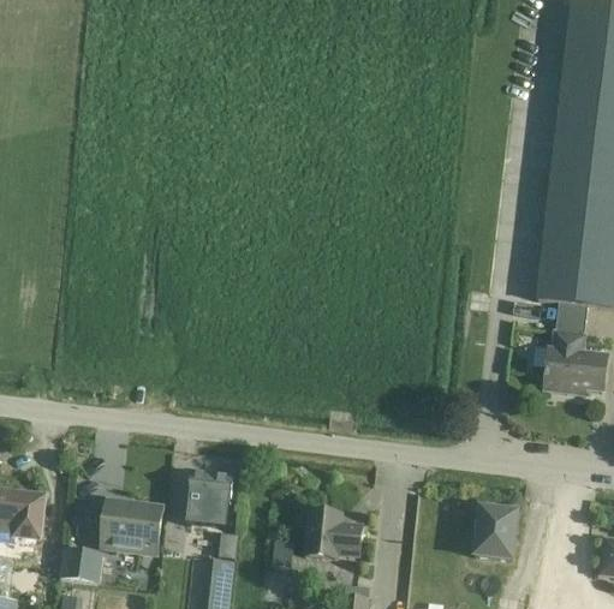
[(613,4),(582,0),(571,0),(536,297),(558,300),(555,328),(553,328),(550,345),(547,345),(542,388),(583,393),(584,387),(603,389),(607,352),(583,348),(584,332),(583,332),(585,303),(613,306),(613,4)]
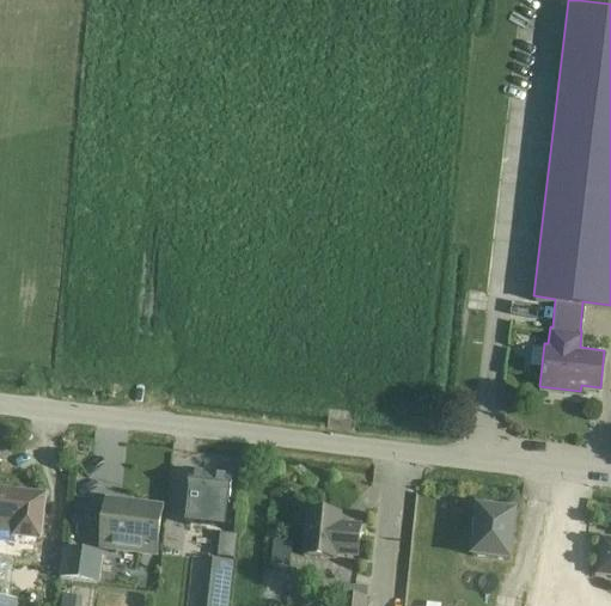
[(187,494),(184,513),(189,513),(225,518),(230,472),(189,467),(187,494)]
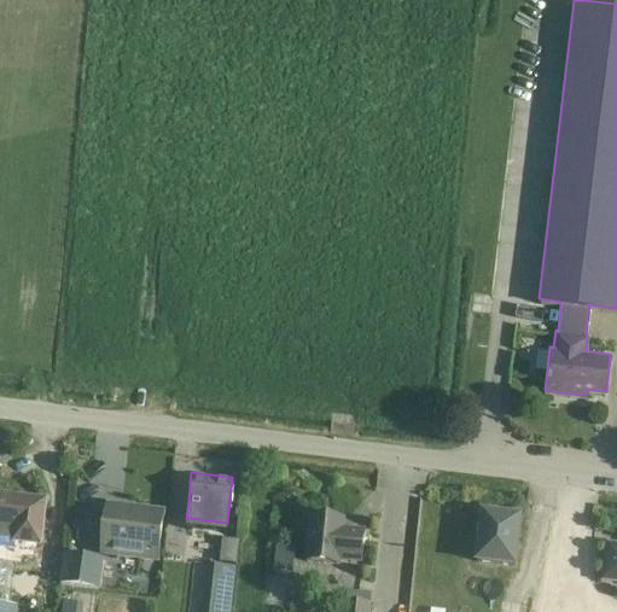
[(39,542),(44,496),(0,490),(0,541),(9,542),(10,537),(39,542)]
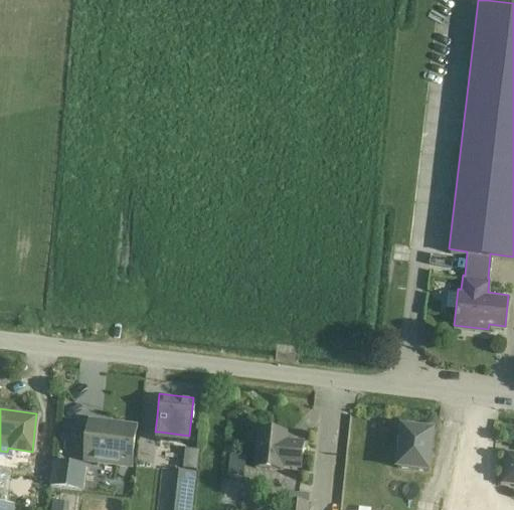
[(90,418),(84,458),(130,463),(134,423),(90,418)]
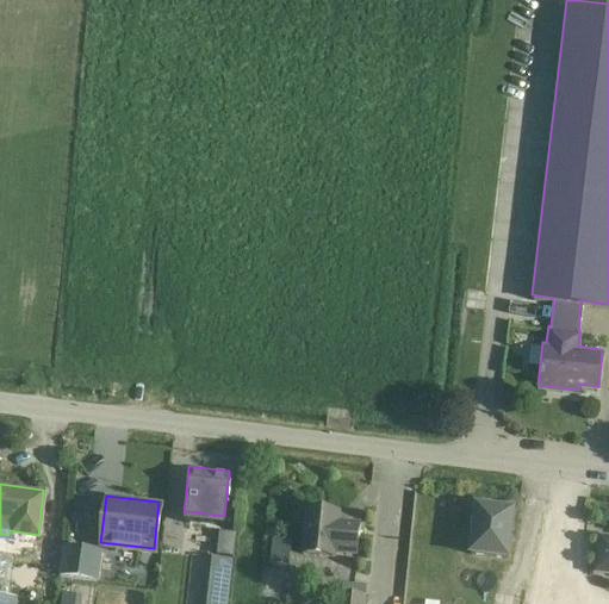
[(476,500),(471,552),(509,554),(514,503),(476,500)]
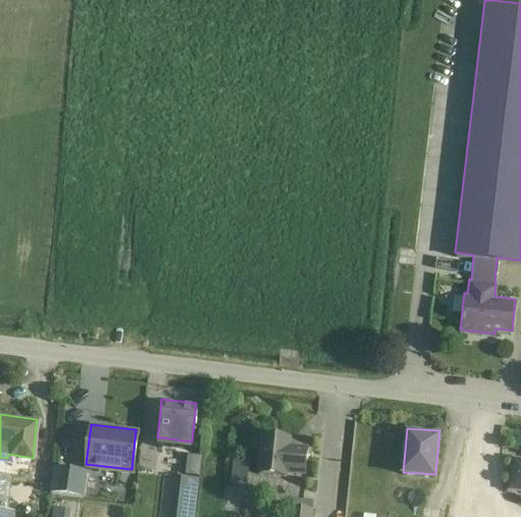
[(304,471),(307,444),(290,442),(290,433),(261,430),(258,469),(285,472),(287,469),(304,471)]
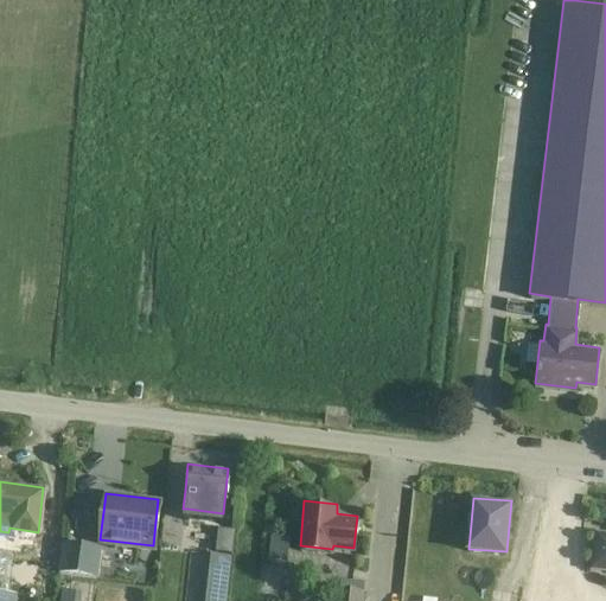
[(217,525),(215,548),(231,549),(234,526),(217,525)]
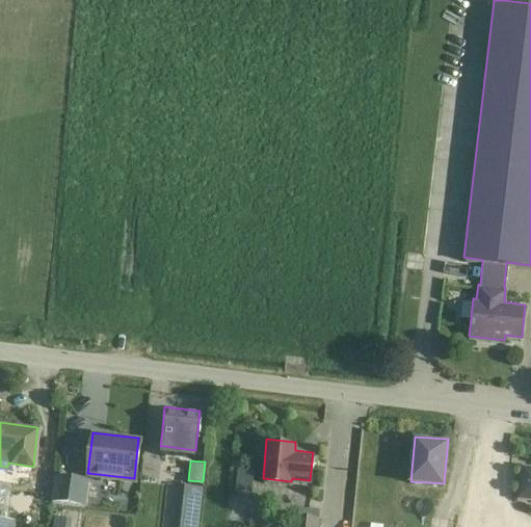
[(530,466),(523,465),(520,495),(530,495),(530,466)]
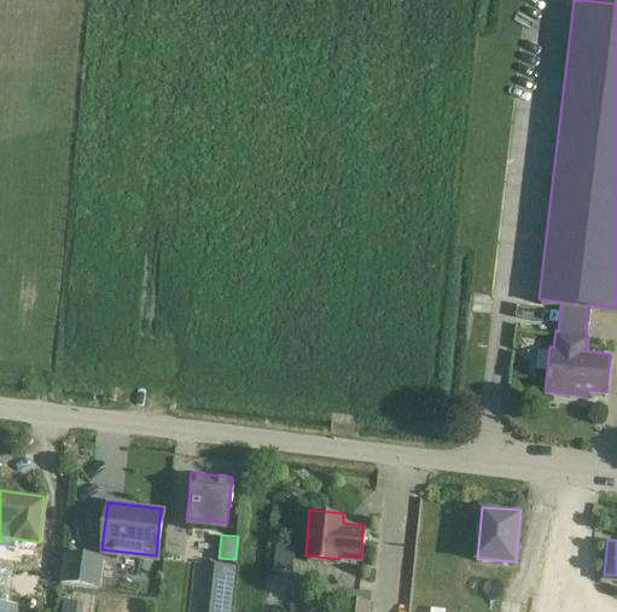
[(98,584),(102,554),(63,549),(59,578),(98,584)]
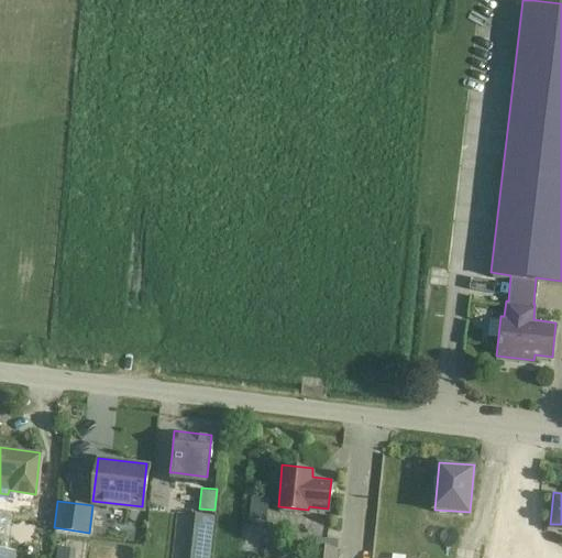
[(209,557),(215,513),(187,510),(182,557),(209,557)]
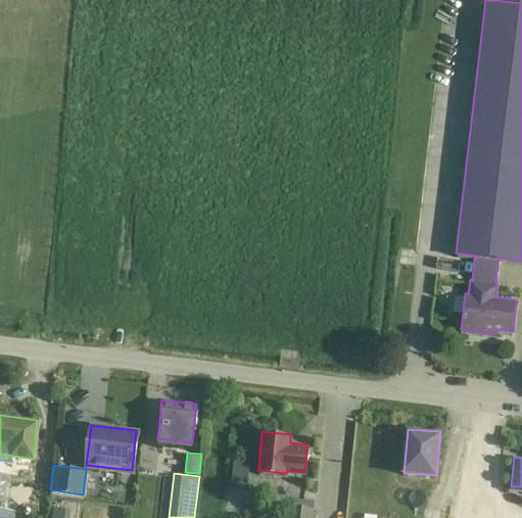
[(313,507),(313,500),(293,498),(292,505),(290,505),(288,517),(312,517),(313,507)]
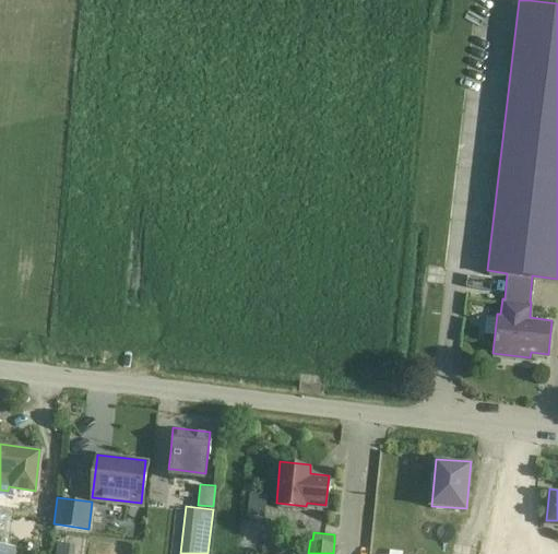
[(0,553),(13,553),(14,545),(0,543),(0,553)]
